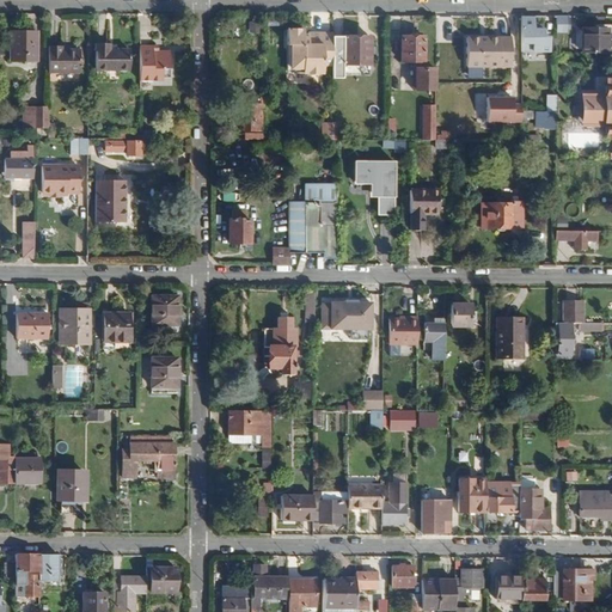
[(549,53),(550,37),(544,37),(544,30),(533,29),(533,18),(521,18),(521,53),(549,53)]
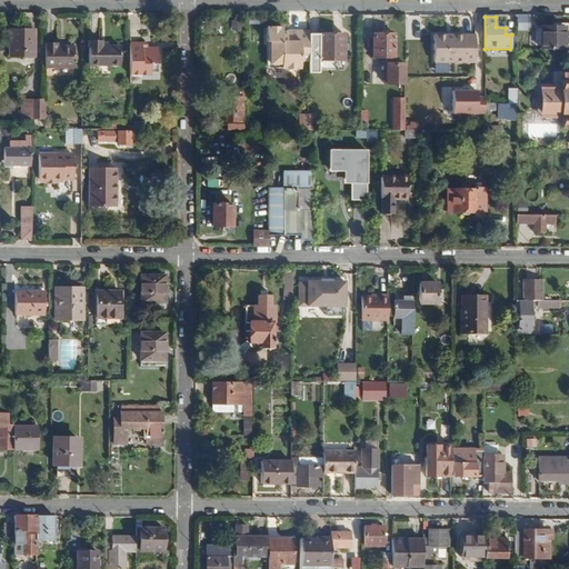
[(528,31),(527,17),(517,17),(517,31),(528,31)]
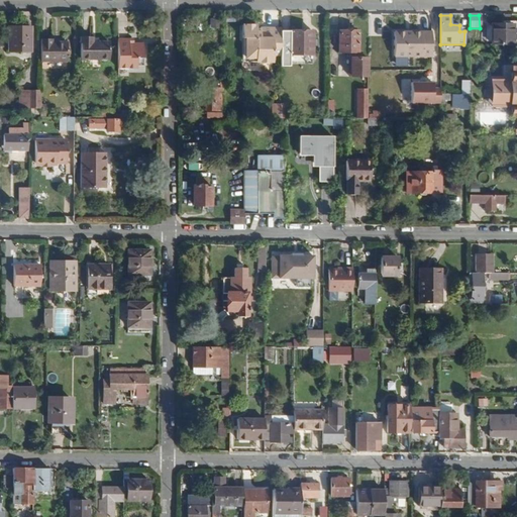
[(513,45),(513,24),(492,24),(492,45),(513,45)]
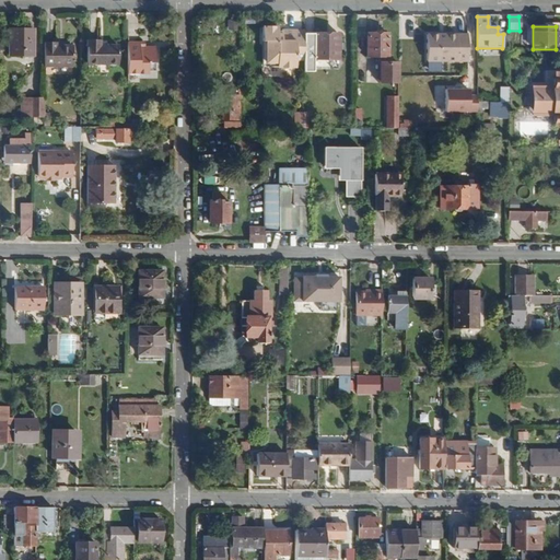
[(10,30),(10,56),(33,57),(33,31),(10,30)]
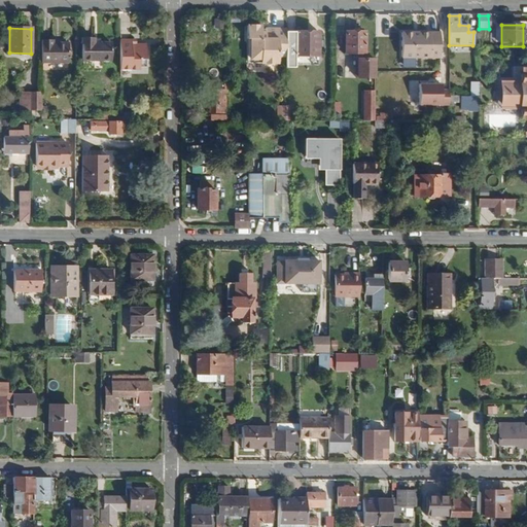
[(286,32),(286,31),(274,31),(274,35),(270,35),(270,29),(255,29),(254,41),(258,42),(258,66),(286,66),(286,65),(286,32)]
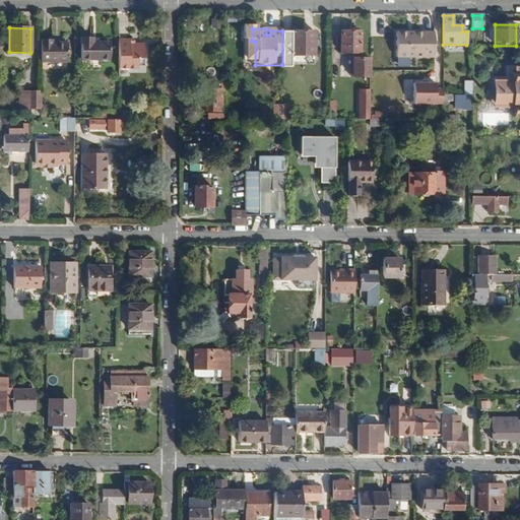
[(314,64),(314,56),(291,55),(291,33),(282,31),(282,64),(314,64)]
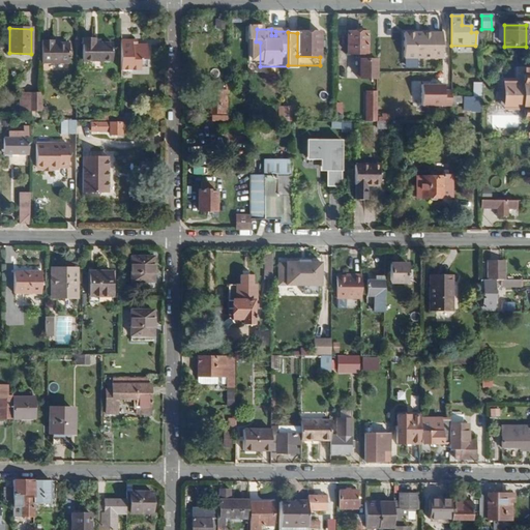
[(377,74),(377,60),(369,60),(369,54),(365,54),(365,33),(348,32),(347,54),(357,54),(357,79),(377,79),(377,74)]
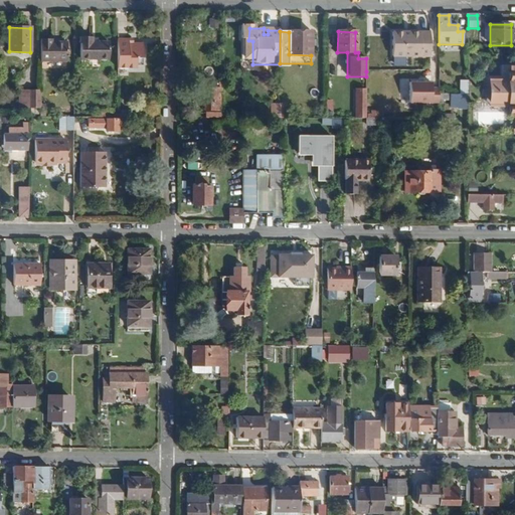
[(311,55),(311,32),(289,32),(289,54),(311,55)]
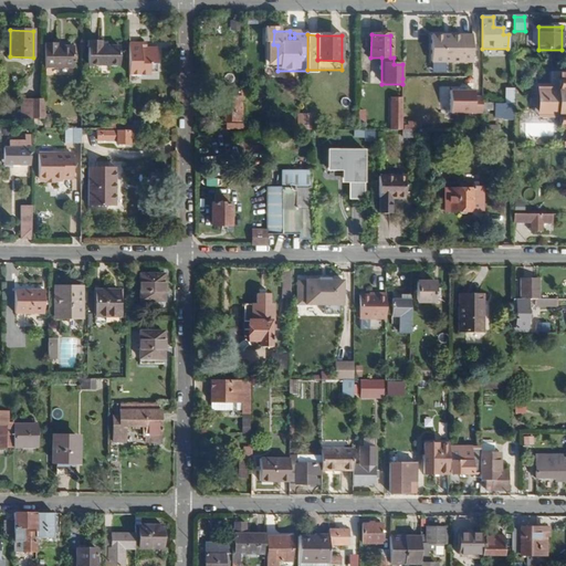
[(472,62),(472,37),(431,37),(431,62),(472,62)]
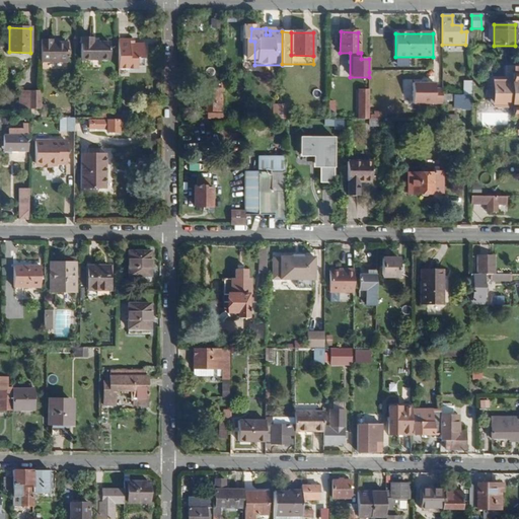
[(109,44),(93,43),(93,39),(82,39),(82,60),(109,60),(109,44)]
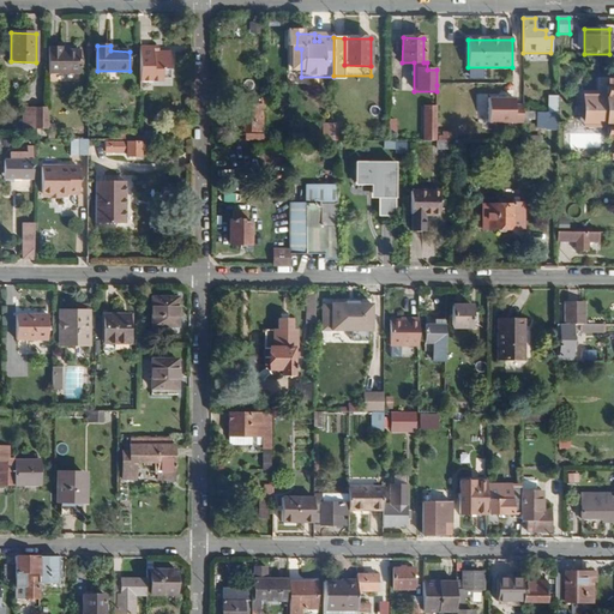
[(170,70),(170,53),(158,52),(158,47),(140,47),(140,83),(163,83),(163,70),(170,70)]
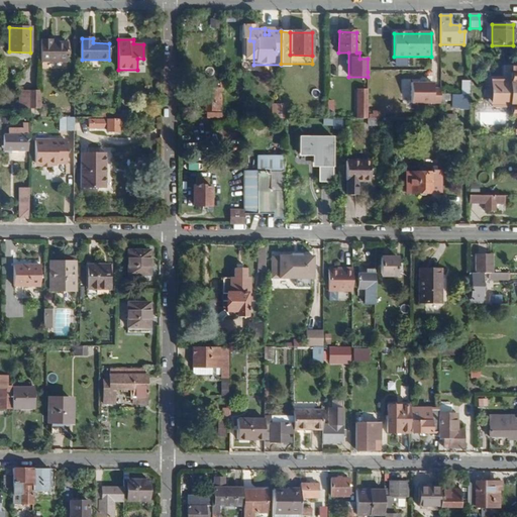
[(68,62),(68,43),(53,42),(53,40),(41,40),(41,62),(68,62)]
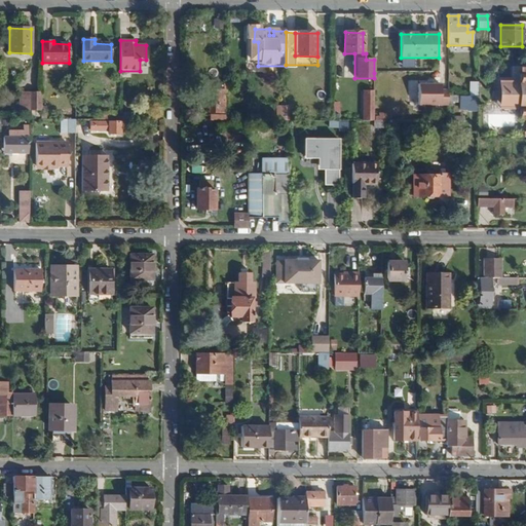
[(229,50),(228,65),(242,67),(243,51),(229,50)]
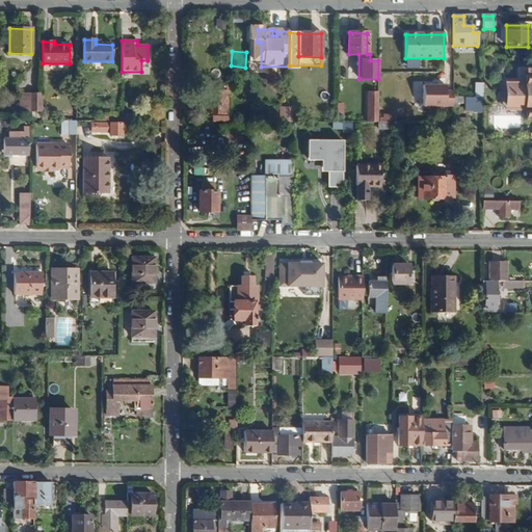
[(531,71),(530,71),(530,87),(508,87),(508,106),(530,106),(530,118),(531,117),(531,71)]
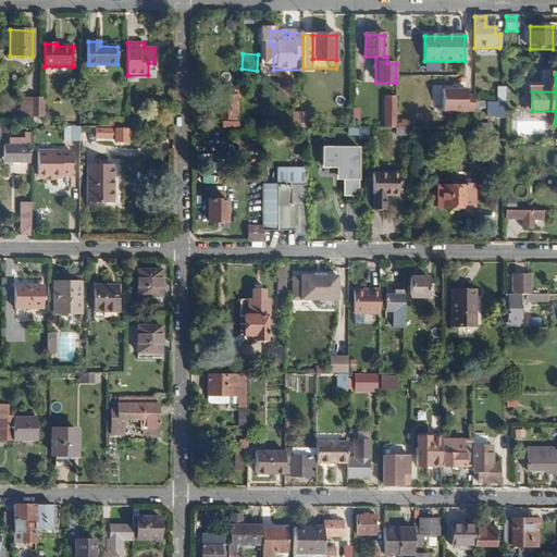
[(506,103),(506,88),(496,88),(496,103),(506,103)]
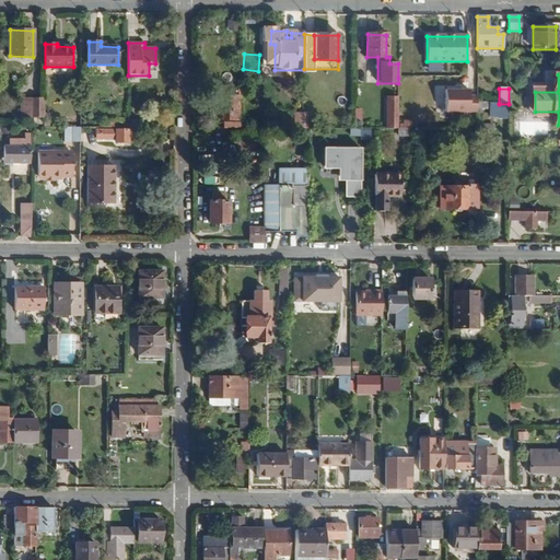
[(469,96),(469,91),(445,91),(445,114),(477,114),(477,103),(477,96),(469,96)]
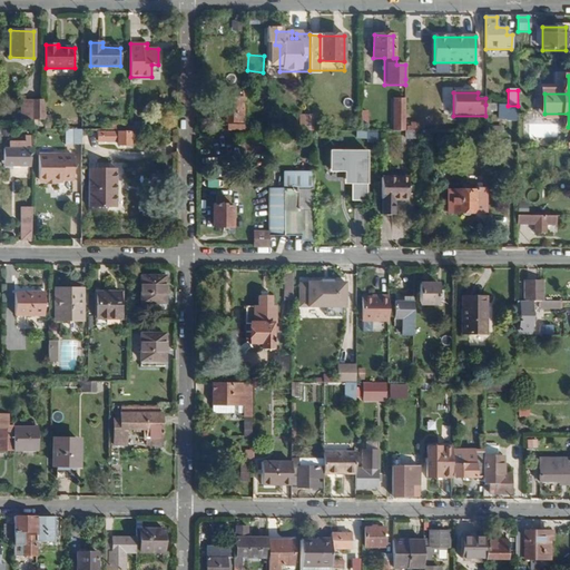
[(245,123),(245,94),(226,94),(226,111),(224,111),(223,117),(227,117),(227,123),(245,123)]
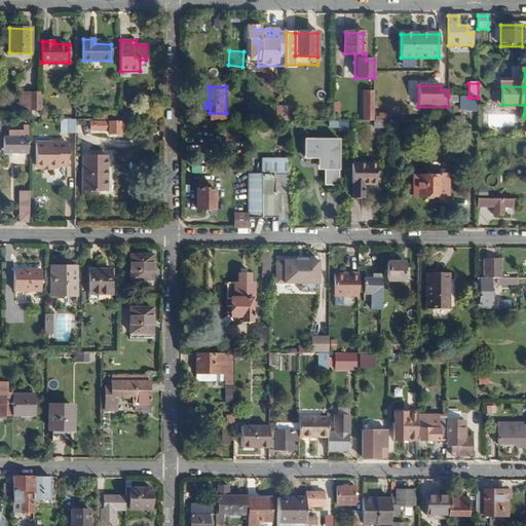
[(374,121),(374,94),(364,92),(364,121),(374,121)]
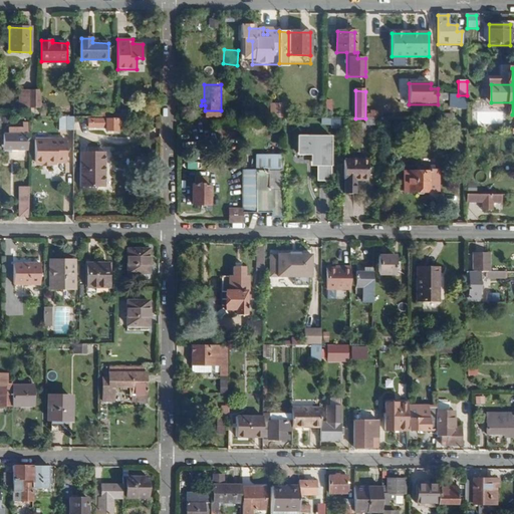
[(40,103),(40,91),(29,91),(28,107),(28,108),(40,108),(40,103)]
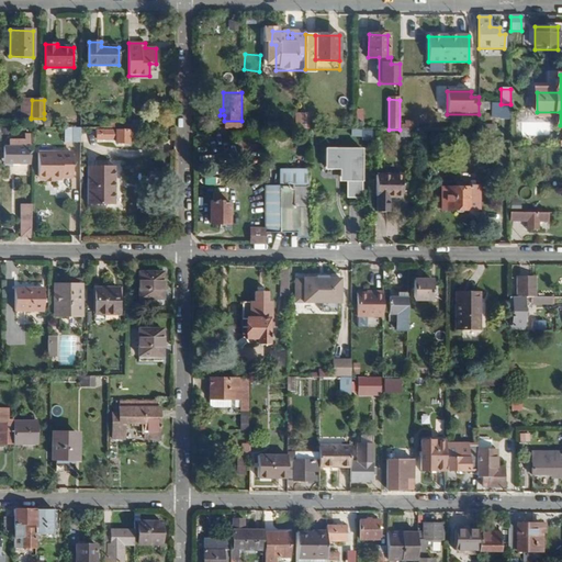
[(492,111),(491,104),(479,103),(479,114),(484,114),(484,111),(492,111)]
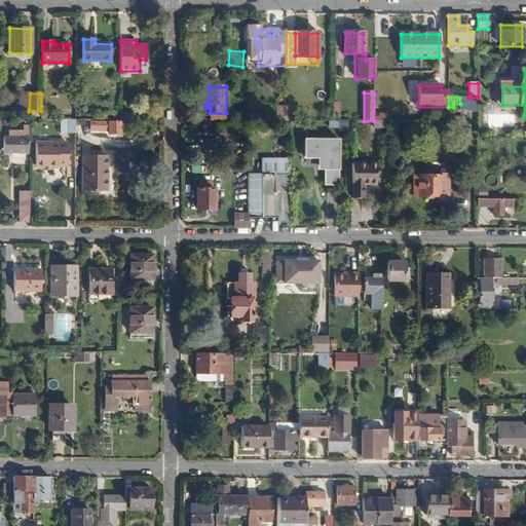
[(478,113),(478,98),(468,98),(459,98),(460,104),(460,111),(468,111),(468,112),(478,113)]
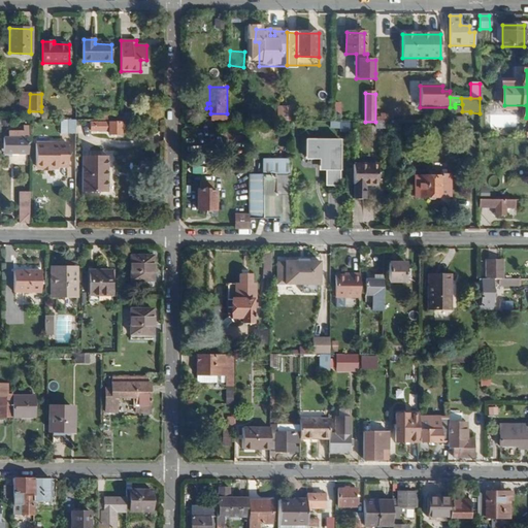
[(295,122),(296,109),(292,109),(292,107),(287,106),(287,122),(291,122),(295,122)]
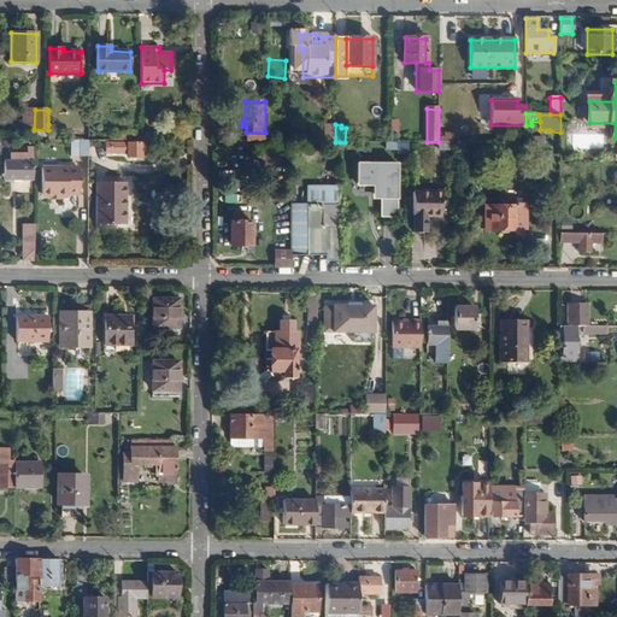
[(89,157),(89,141),(70,140),(70,156),(89,157)]
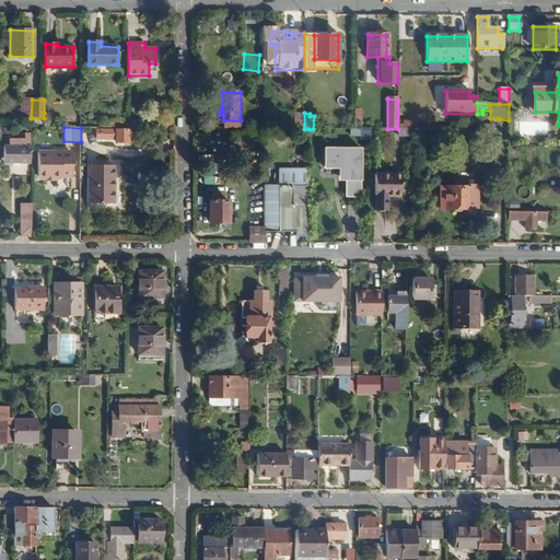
[(128,130),(96,130),(96,140),(115,140),(115,146),(127,147),(128,130)]
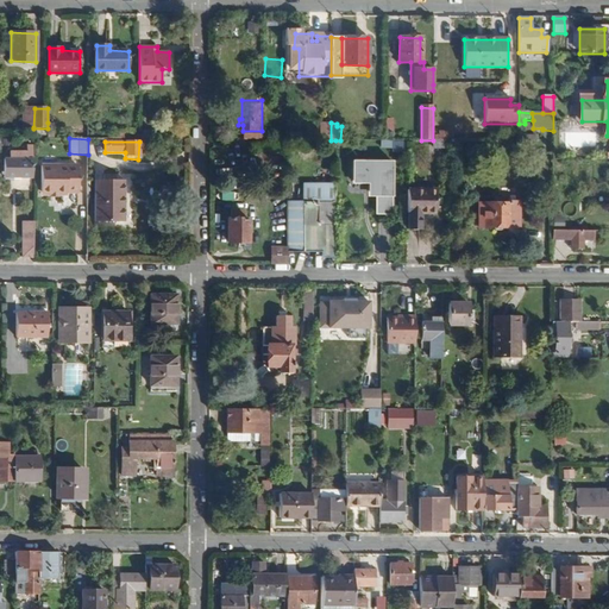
[(5,159),(5,177),(32,177),(33,145),(27,145),(26,151),(11,151),(10,159),(5,159)]
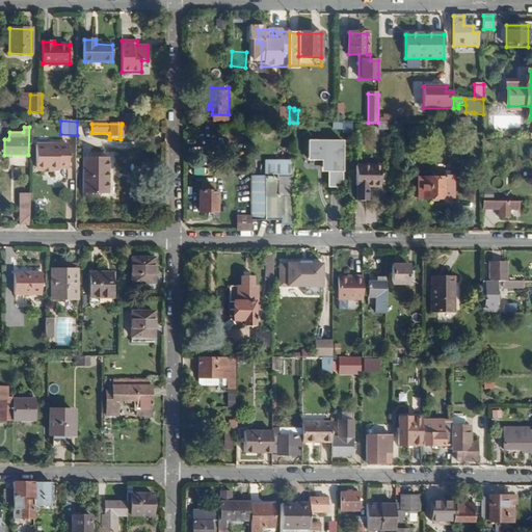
[(308,141),(308,158),(324,159),(324,169),(329,169),(329,185),(342,185),(342,141),(308,141)]
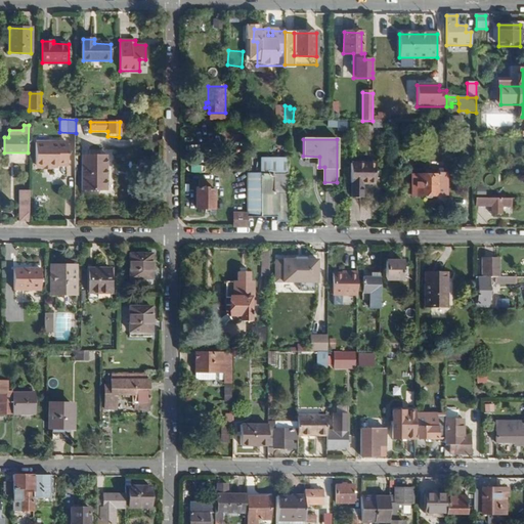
[(37,142),(37,166),(67,166),(67,143),(37,142)]
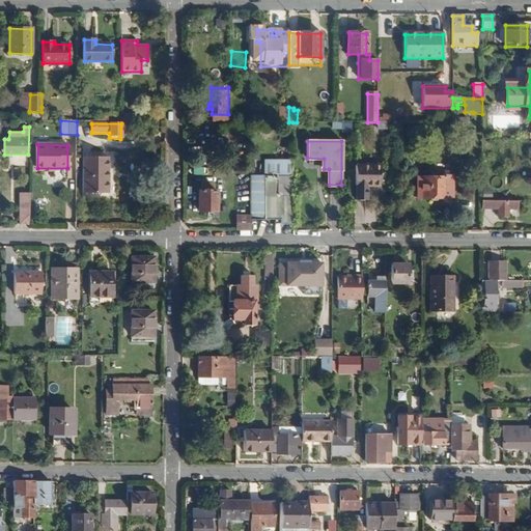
[(83,158),(83,194),(108,194),(108,158),(83,158)]
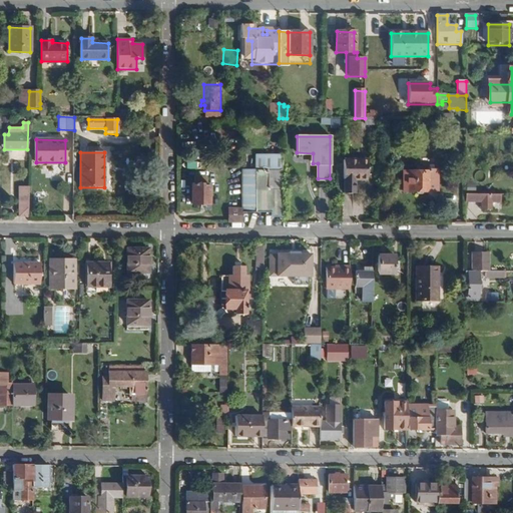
[(367,180),(367,160),(344,160),(344,193),(355,194),(355,180),(367,180)]
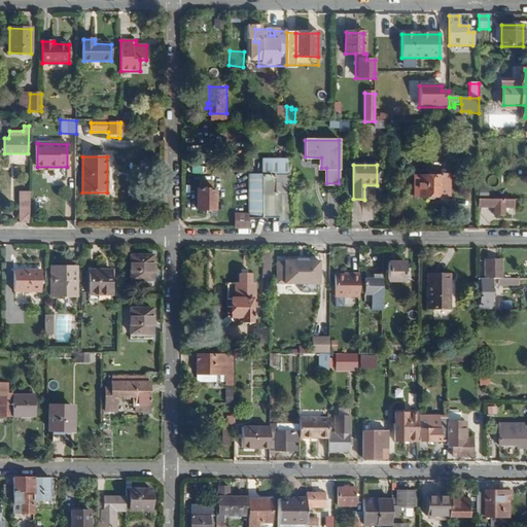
[(289,223),(290,175),(248,174),(248,214),(235,214),(235,227),(249,227),(250,218),(279,218),(279,223),(289,223)]
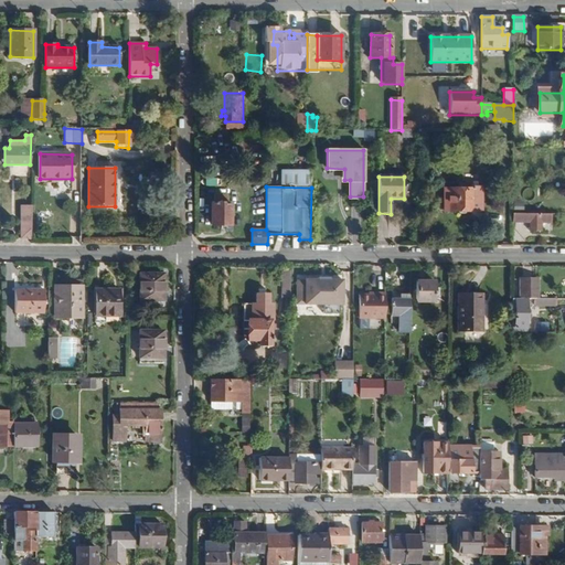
[(444,189),(444,211),(457,211),(459,214),(465,214),(466,211),(482,211),(482,189),(444,189)]
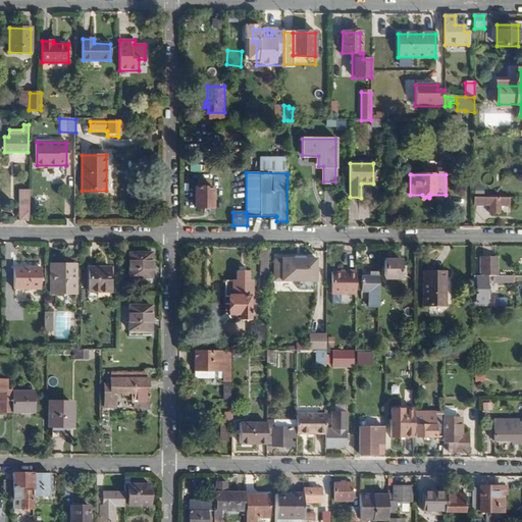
[(213,208),(213,189),(196,189),(195,208),(209,208),(213,208)]
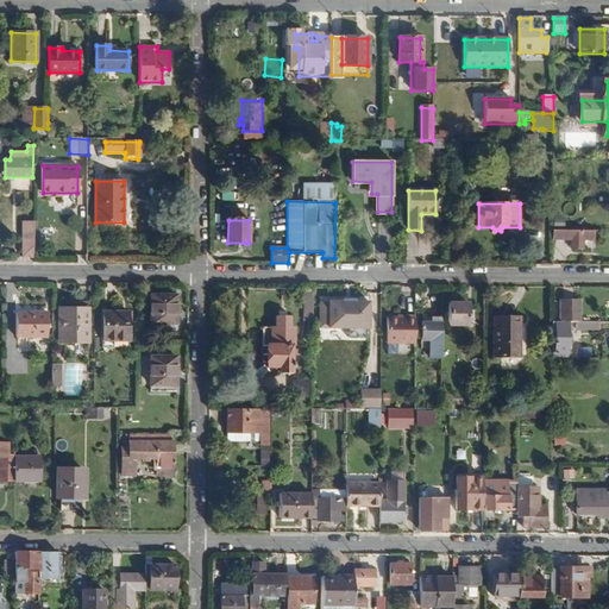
[(33,258),(33,224),(24,224),(23,258),(33,258)]
